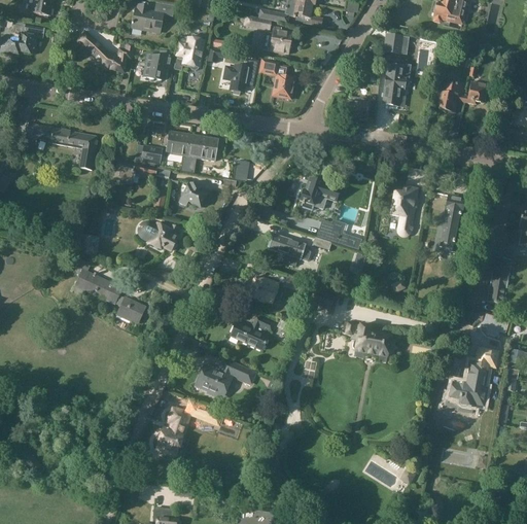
[(35,0),(35,2),(33,1),(31,10),(50,14),(54,0),(35,0)]
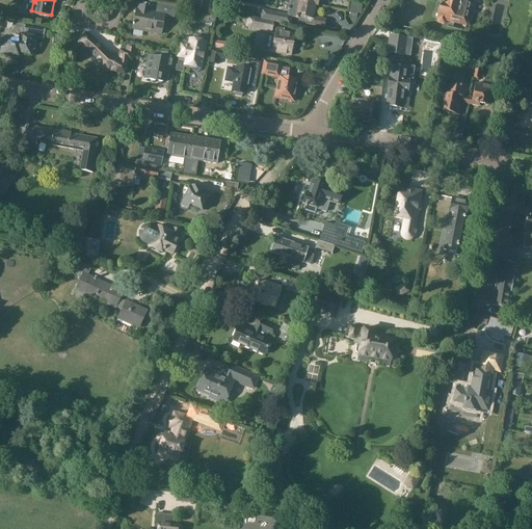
[(215,8),(216,0),(205,0),(204,6),(215,8)]
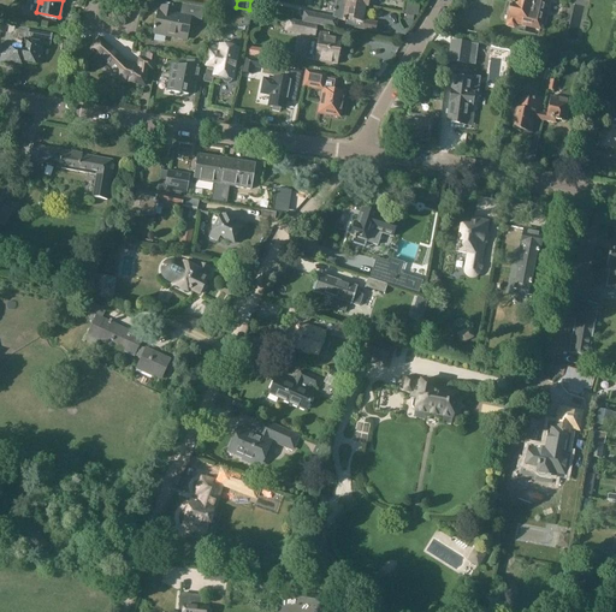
[(302,19),(318,23),(336,27),(338,17),(344,17),(361,19),(360,27),(375,29),(377,21),(362,17),(365,4),(348,0),(336,0),(332,15),(303,9),(302,19)]
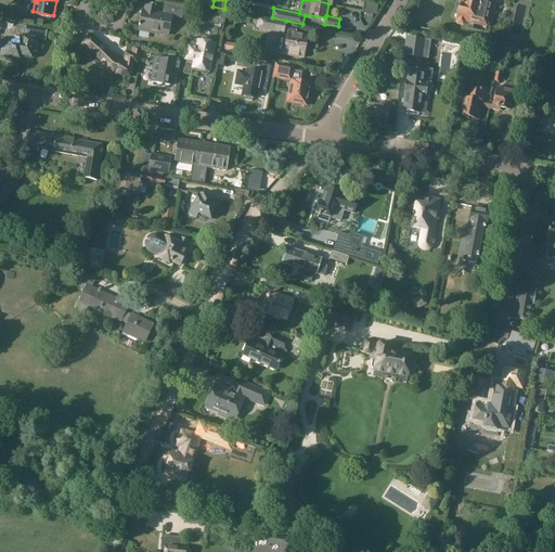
[(463,0),(462,3),(459,2),(459,3),(457,3),(457,4),(456,5),(456,7),(455,8),(456,9),(456,11),(457,11),(455,20),(456,22),(463,23),(465,22),(465,20),(487,25),(491,0),(463,0)]
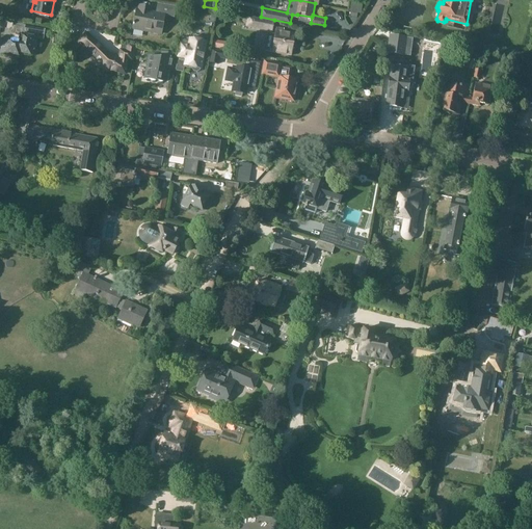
[(133,26),(162,32),(165,14),(175,16),(177,4),(157,1),(156,9),(152,8),(153,5),(139,3),(138,7),(137,7),(133,26)]
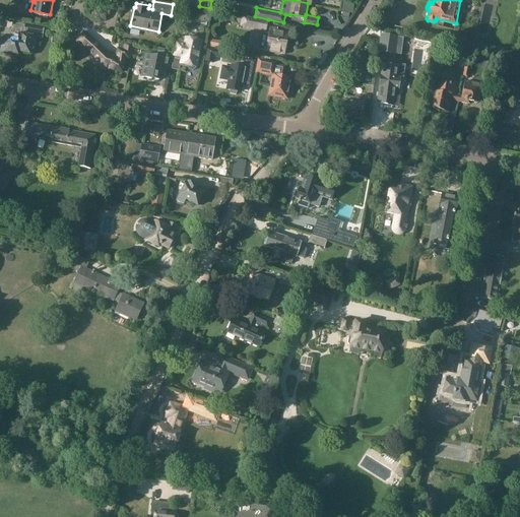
[(266,29),(268,19),(255,16),(242,14),(240,24),(266,29)]
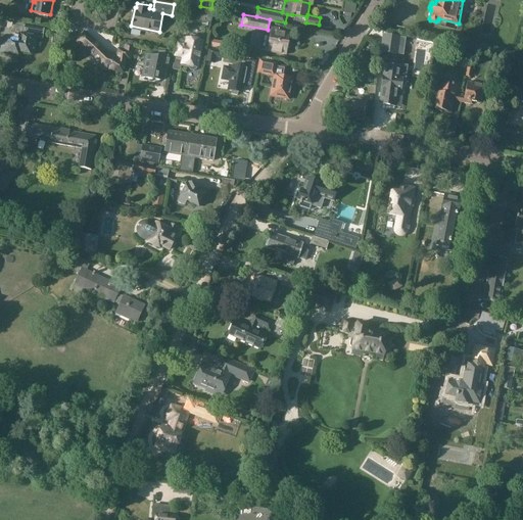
[(0,50),(1,50),(2,52),(6,53),(8,51),(18,53),(18,50),(19,45),(22,25),(12,22),(11,27),(5,26),(3,36),(0,50)]
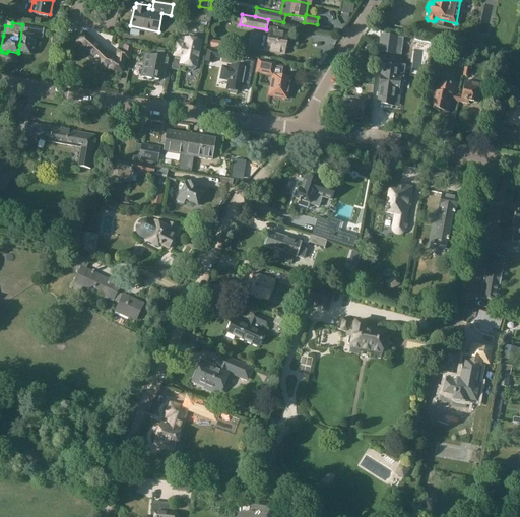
[(36,45),(37,36),(43,37),(44,26),(22,22),(22,24),(19,45),(18,50),(33,52),(35,44),(36,45)]
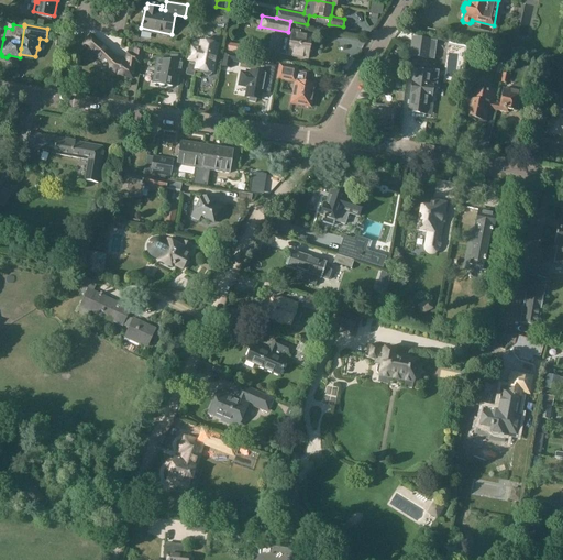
[(280,51),(308,55),(309,48),(310,48),(311,47),(312,43),(311,41),(310,41),(311,33),(300,32),(301,28),(293,26),(291,34),(284,33),(283,41),(280,41),(279,43),(282,43),(280,51)]
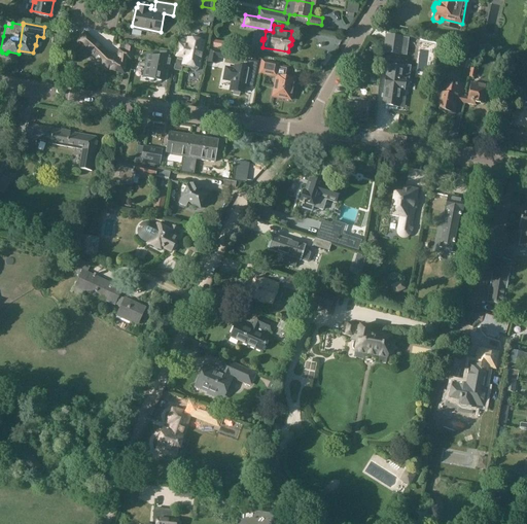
[(102,59),(101,68),(109,69),(109,68),(124,71),(126,57),(130,58),(131,57),(132,58),(135,44),(126,43),(125,48),(119,47),(118,53),(109,51),(97,40),(97,39),(85,30),(76,39),(95,55),(96,54),(98,54),(102,59)]
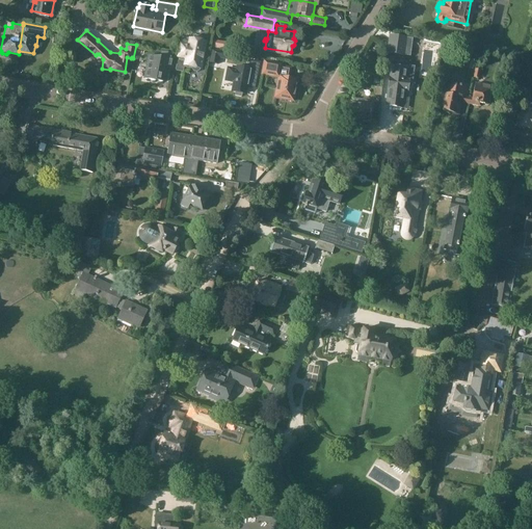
[(180,40),(177,55),(184,57),(183,63),(184,63),(184,65),(191,67),(193,70),(197,70),(200,68),(201,67),(202,68),(208,38),(204,38),(204,37),(202,34),(194,32),(192,34),(192,35),(188,35),(188,36),(182,34),(181,40),(180,40)]
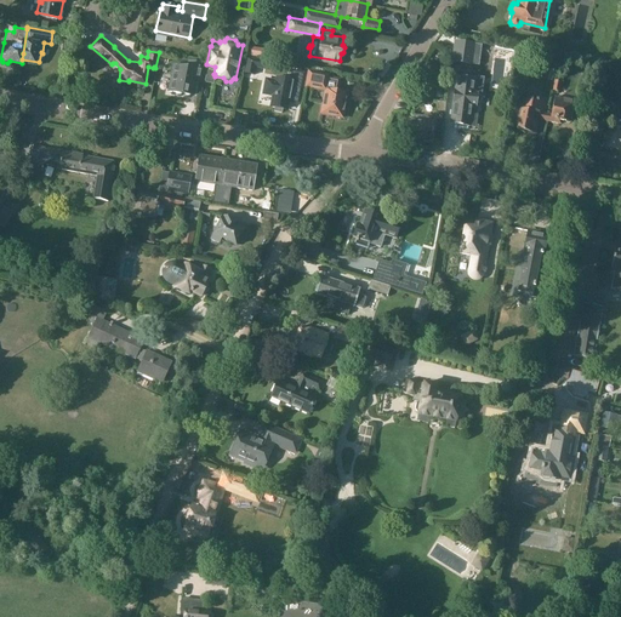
[(73,50),(75,40),(63,39),(61,47),(73,50)]
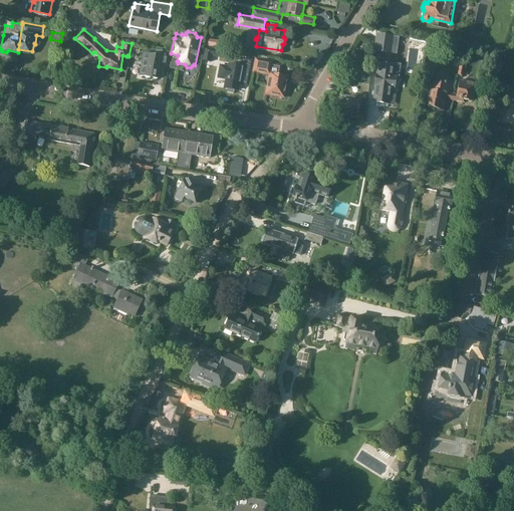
[(400,35),(377,32),(375,49),(391,51),(391,43),(399,44),(400,35)]
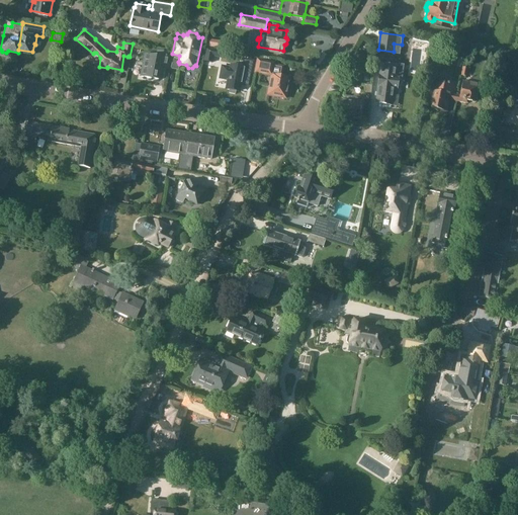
[(208,36),(206,44),(219,46),(221,39),(208,36)]
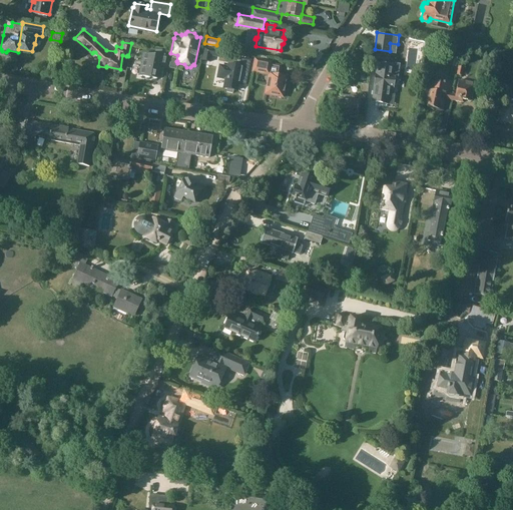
[(201,58),(210,60),(211,54),(212,47),(204,45),(201,58)]
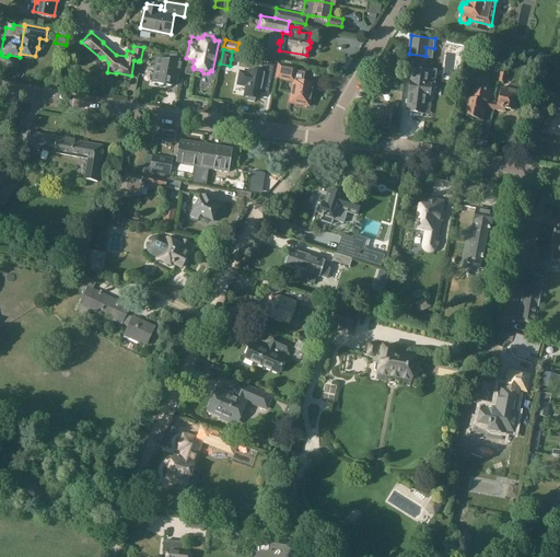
[(152,80),(172,84),(174,70),(183,72),(186,55),(168,51),(166,58),(156,56),(152,80)]
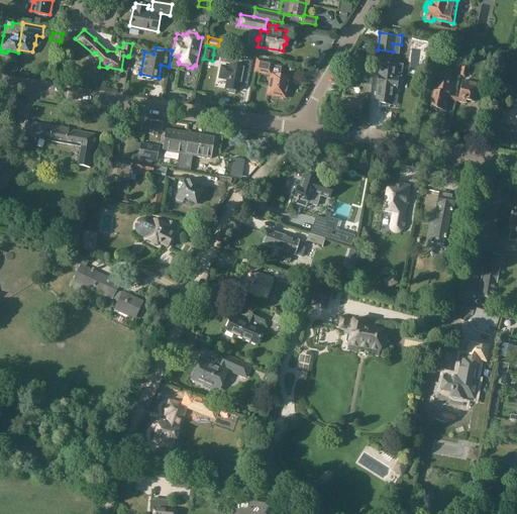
[(253,71),(271,75),(267,91),(284,95),(288,75),(281,74),(283,64),(274,62),(274,60),(256,57),(253,71)]
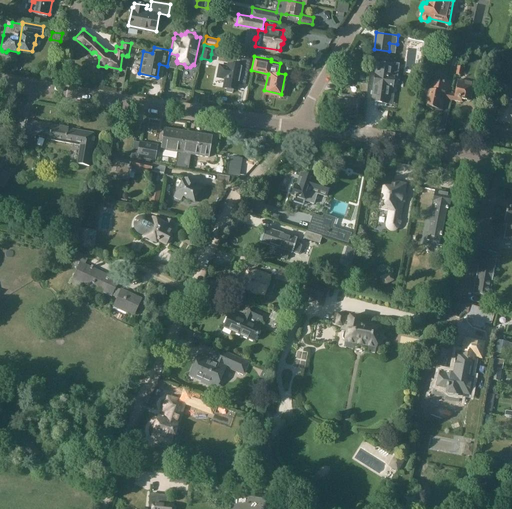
[(239,80),(246,81),(250,59),(241,57),(240,65),(228,63),(228,65),(219,64),(217,74),(226,76),(223,87),(226,88),(225,90),(233,92),(233,90),(237,90),(239,80)]
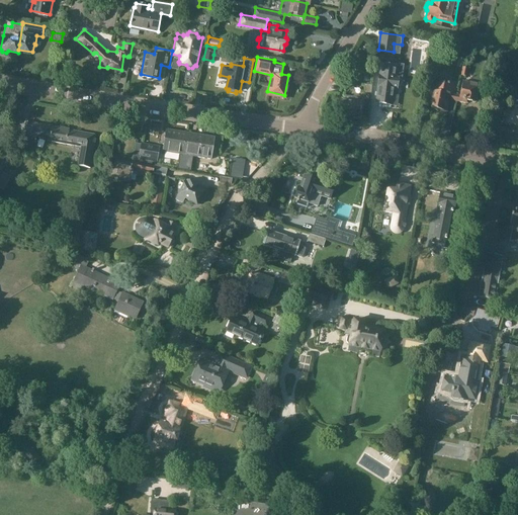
[(508,60),(498,58),(496,67),(506,69),(508,60)]
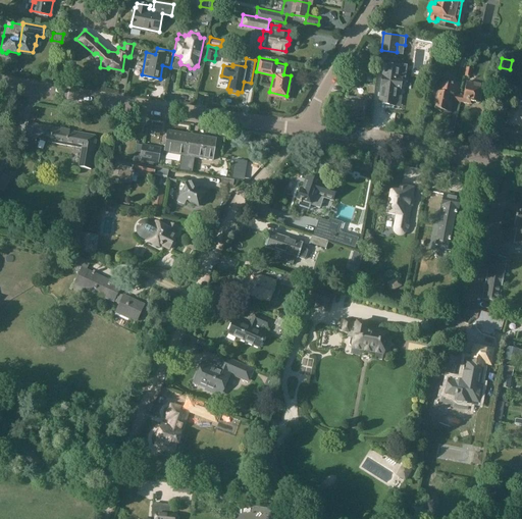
[(394,66),(393,72),(386,71),(385,75),(382,75),(379,103),(400,105),(402,89),(400,89),(402,78),(403,78),(405,67),(394,66)]
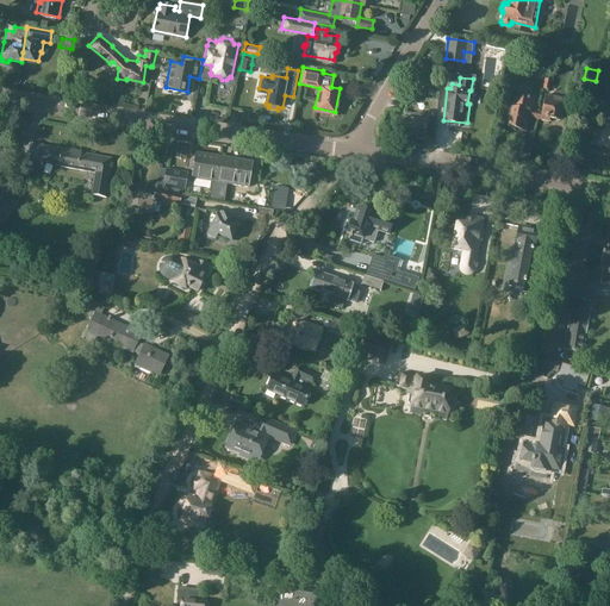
[(529,116),(540,118),(541,111),(531,108),(534,98),(529,97),(527,95),(527,97),(515,94),(514,104),(515,104),(515,106),(512,106),(508,126),(527,130),(529,116)]
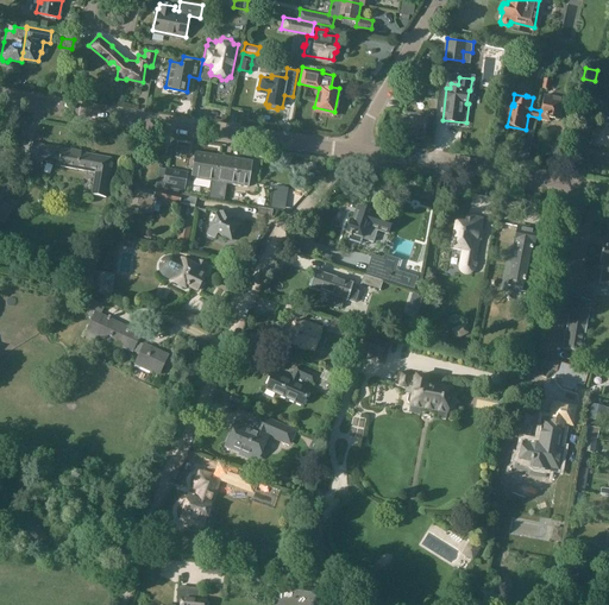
[(544,94),(540,111),(539,118),(550,120),(551,117),(559,119),(564,99),(544,94)]
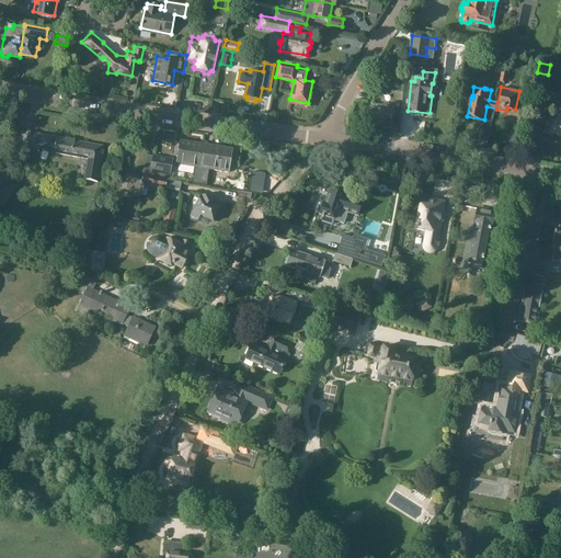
[(544,99),(531,97),(530,107),(541,110),(544,99)]
